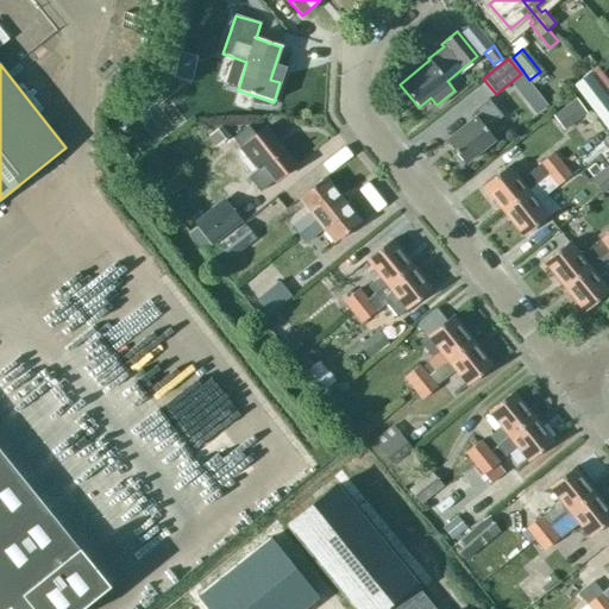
[(573,86),(608,130),(608,129),(608,98),(589,74),(573,86)]
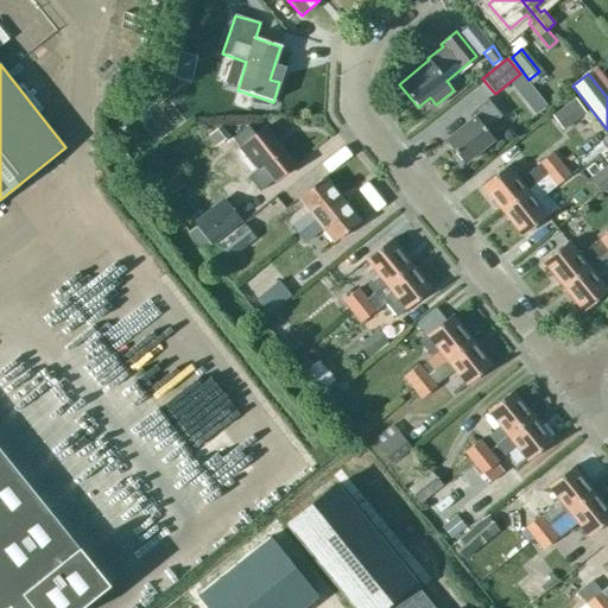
[(154,90),(130,111),(135,118),(160,99),(154,90)]
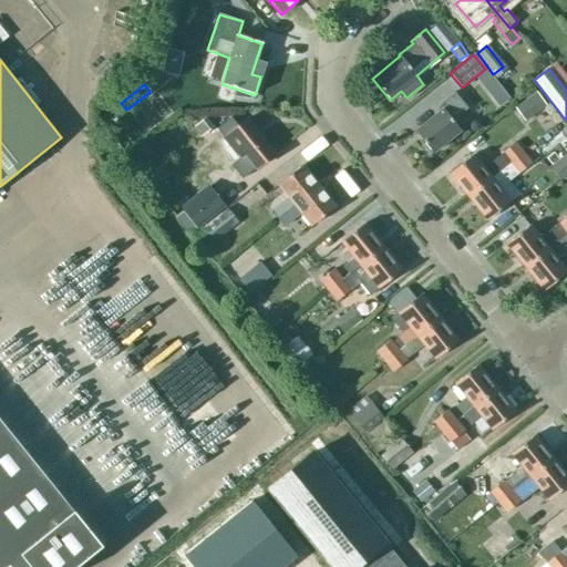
[(488,91),(498,105),(505,100),(495,85),(488,91)]
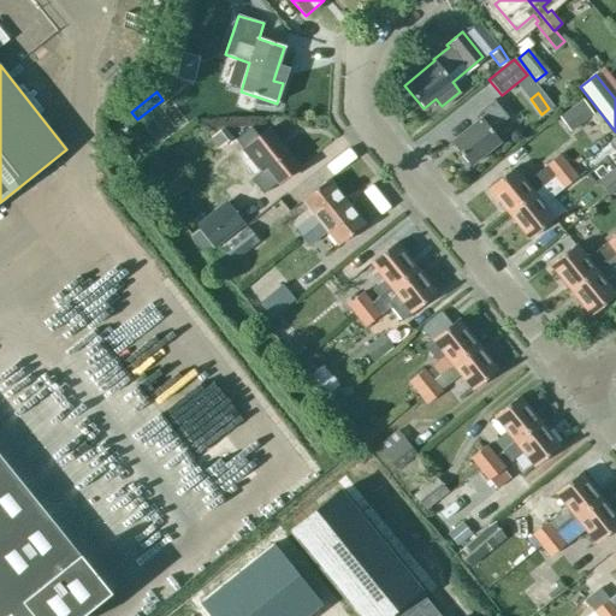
[(558,114),(569,130),(592,113),(581,99),(558,114)]
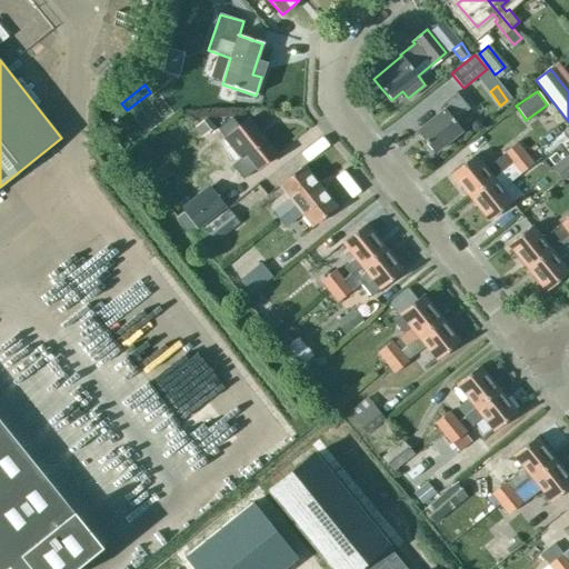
[(456,92),(439,106),(443,110),(417,131),(435,153),(462,131),(453,121),(469,109),(456,92)]
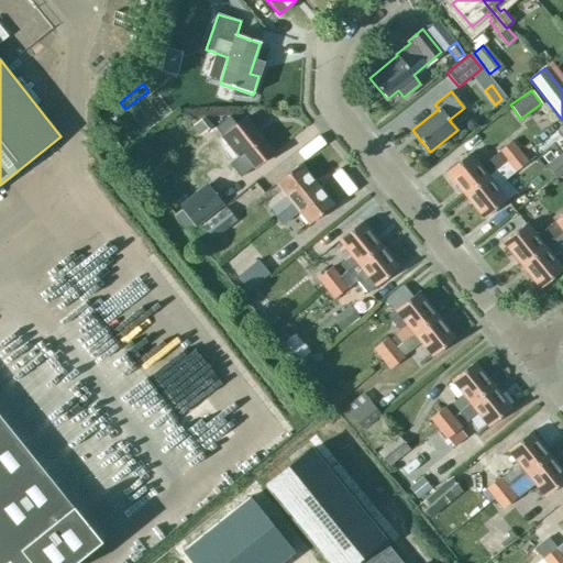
[(245,120),(222,139),(240,159),(243,156),(253,168),(273,153),(245,120)]
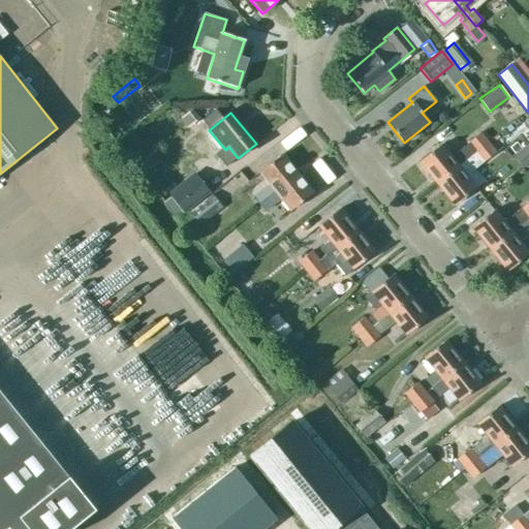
[(499,143),(527,128),(522,117),(494,132),(499,143)]
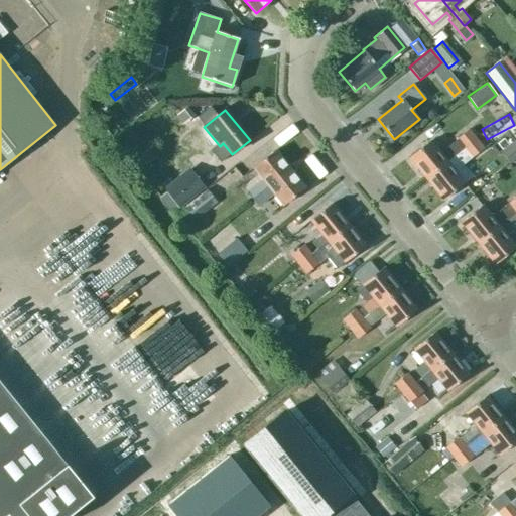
[(468,130),(455,140),(463,149),(475,139),(468,130)]
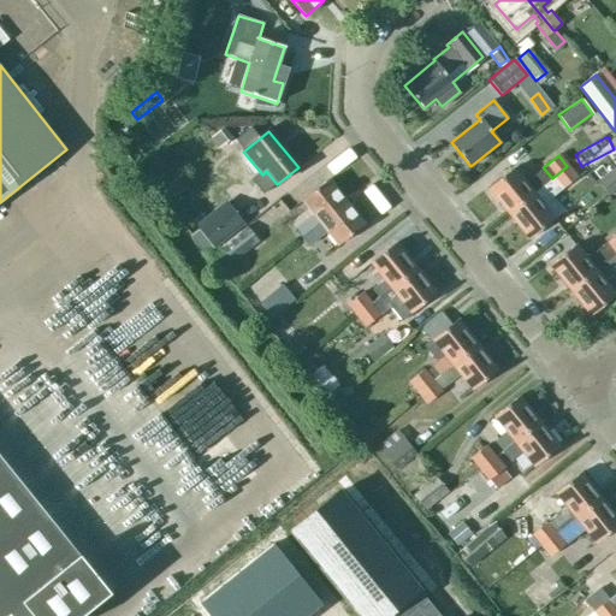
[(615,165),(598,181),(609,194),(615,188),(615,165)]
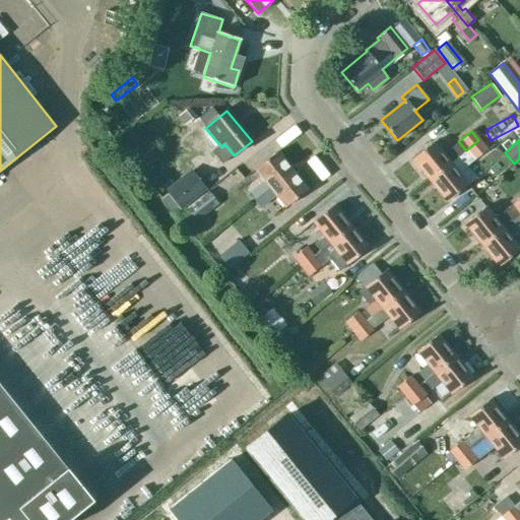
[(430,180),(446,201),(466,185),(457,173),(473,159),(473,160),(486,149),(478,140),(466,150),(459,155),(450,164),(430,180)]
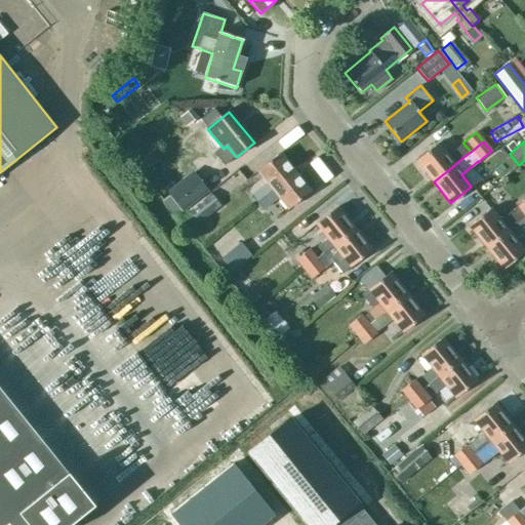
[(434,182),(454,165),(463,157),(457,149),(447,157),(437,144),(416,160),(434,182)]
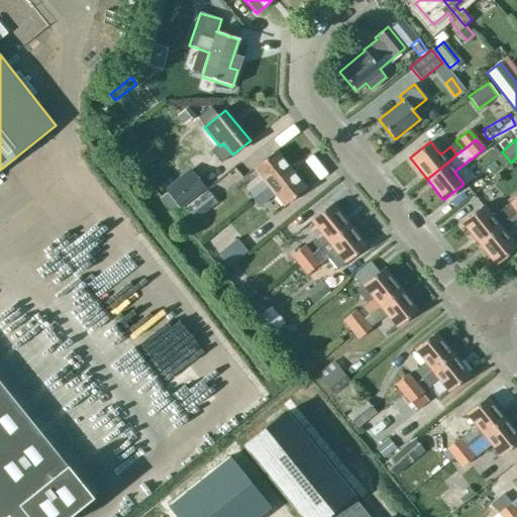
[(290,170),(275,150),(254,168),(266,182),(262,185),(260,183),(247,193),(253,199),(290,170)]
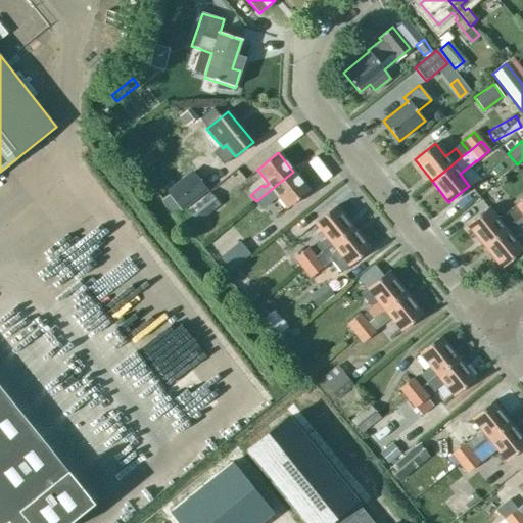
[(219,157),(201,165),(207,178),(225,170),(219,157)]
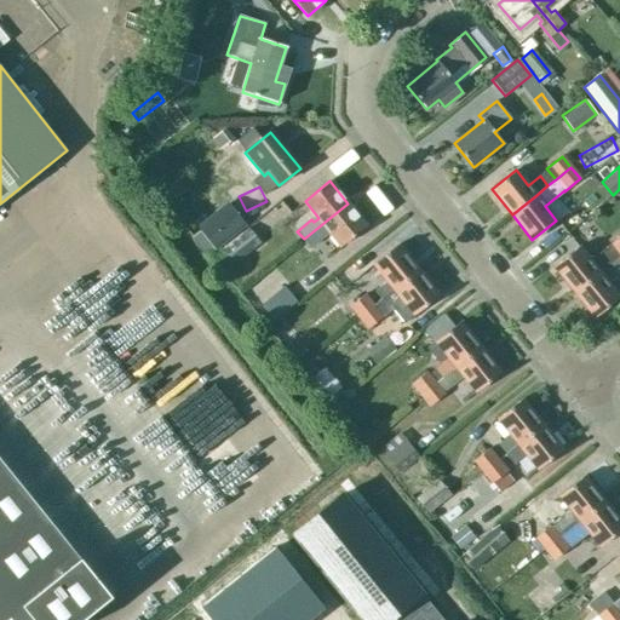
[(196,227),(214,250),(245,225),(227,201),(196,227)]
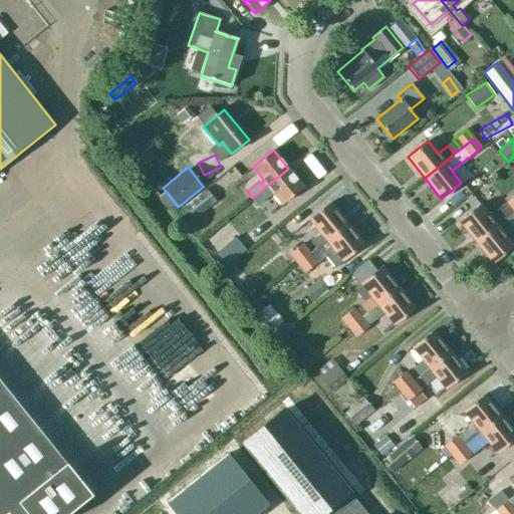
[(283,204),(303,188),(288,169),(252,198),(257,205),(269,196),(268,194),(272,190),(283,204)]
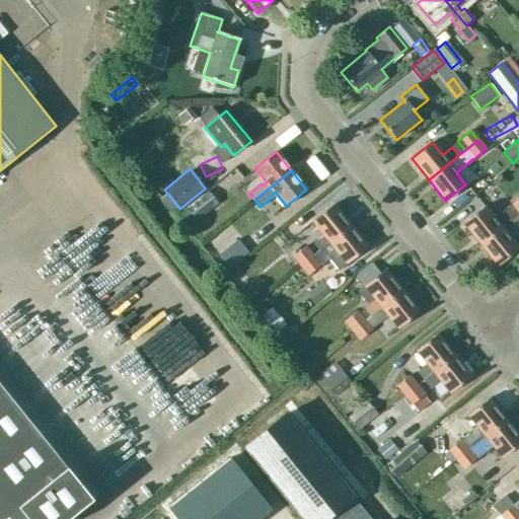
[(206,190),(184,207),(195,220),(217,203),(206,190)]
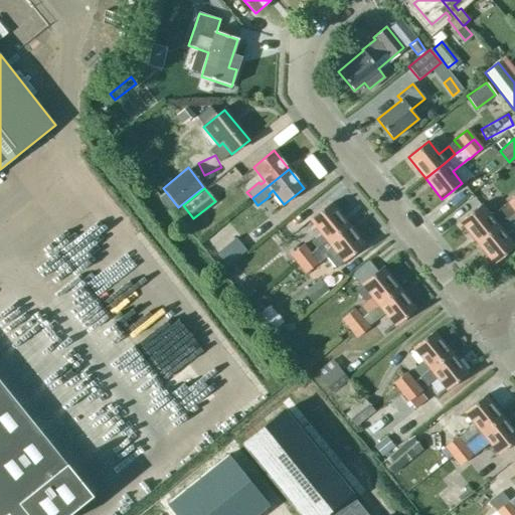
[(317,248),(348,223),(331,202),(310,220),(321,234),(312,242),(317,248)]
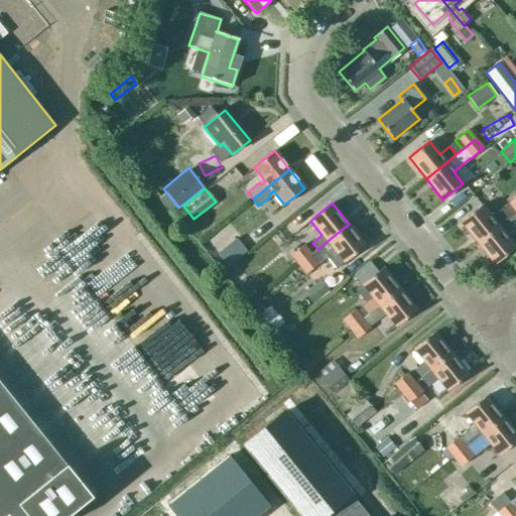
[(478,243),(499,227),(499,226),(505,221),(497,212),(491,217),(482,206),(461,222),(478,243)]
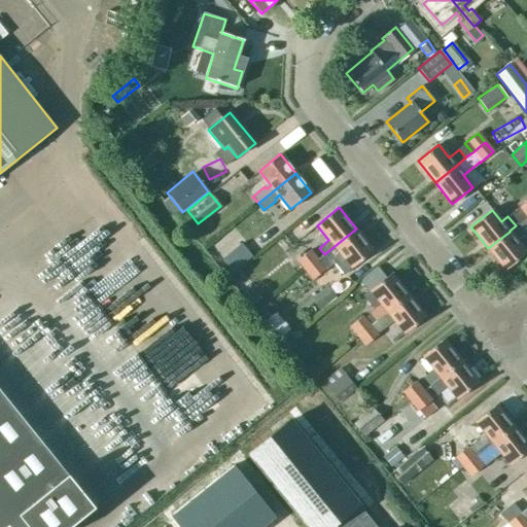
[(516,239),(522,234),(516,225),(510,231),(510,232),(488,248),(505,270),(526,253),(516,239)]
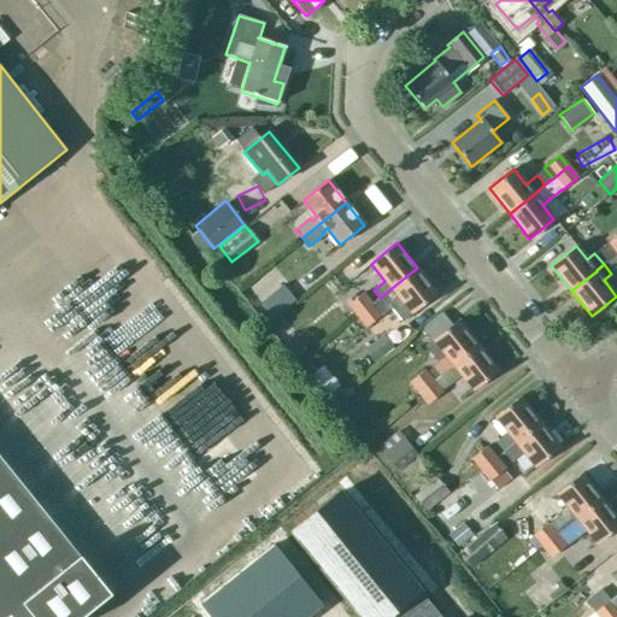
[(403,322),(412,315),(438,293),(417,268),(380,298),(371,304),(363,293),(348,305),(366,328),(381,316),(378,312),(388,304),(403,322)]
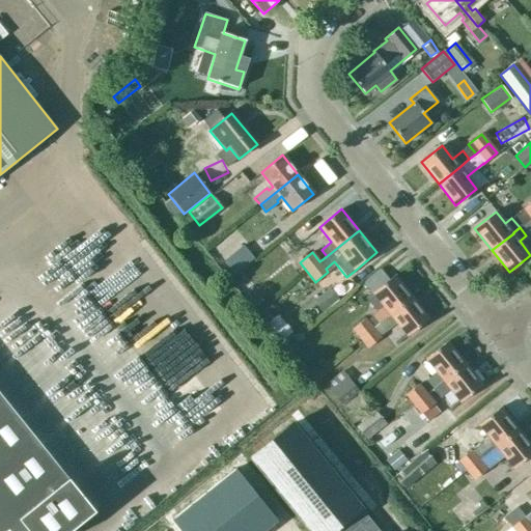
[(243,246),(224,261),(234,273),(253,258),(243,246)]
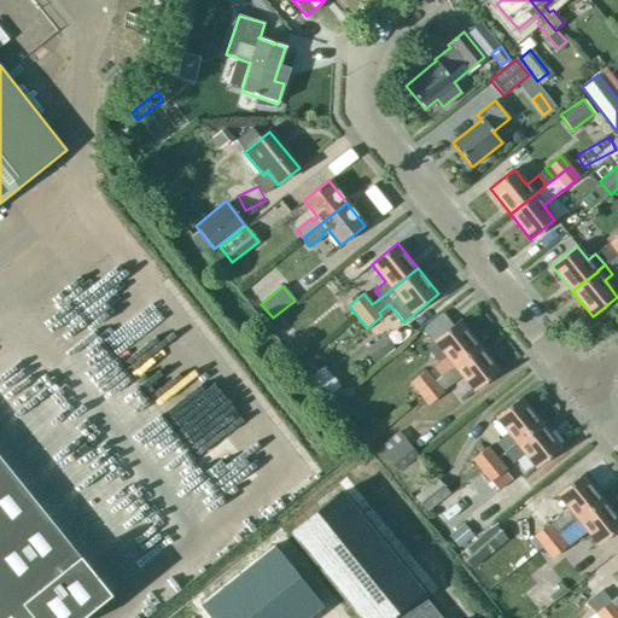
[(441,377),(481,345),(460,320),(435,340),(445,355),(431,366),(441,377)]
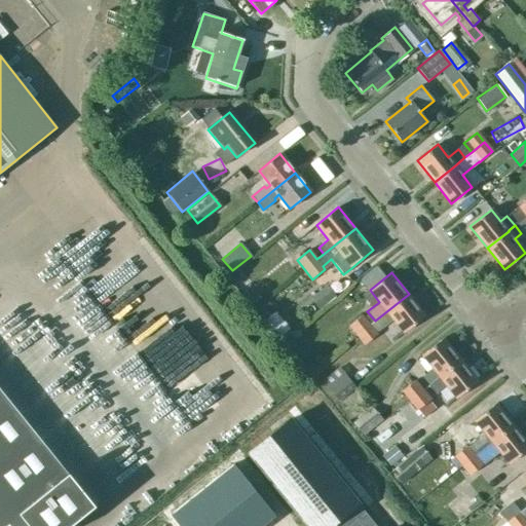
[(312,294),(322,306),(335,296),(326,284),(312,294)]
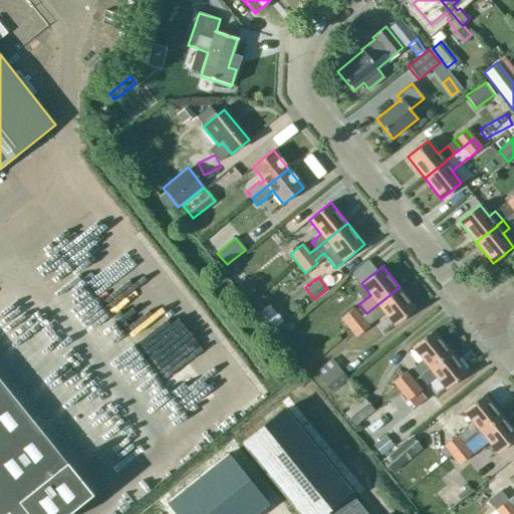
[(395,325),(416,308),(400,287),(366,313),(361,317),(354,308),(342,318),(357,337),(369,326),(367,324),(383,311),(395,325)]
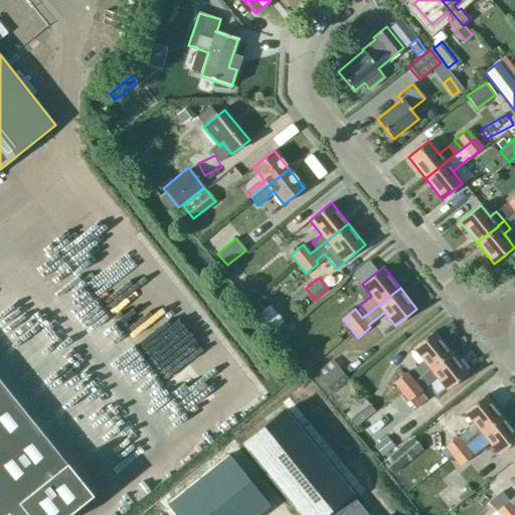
[(452,351),(435,330),(413,347),(424,360),(417,366),(412,369),(419,377),(452,351)]
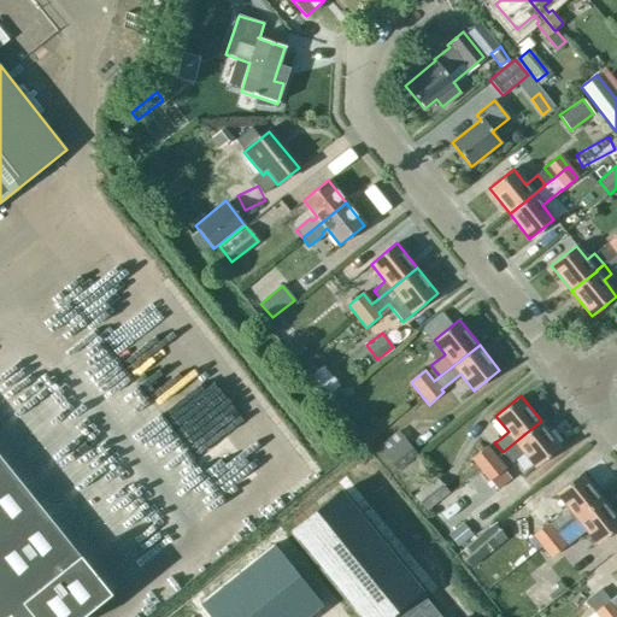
[(562,446),(541,421),(503,452),(511,462),(524,451),(536,466),(562,446)]
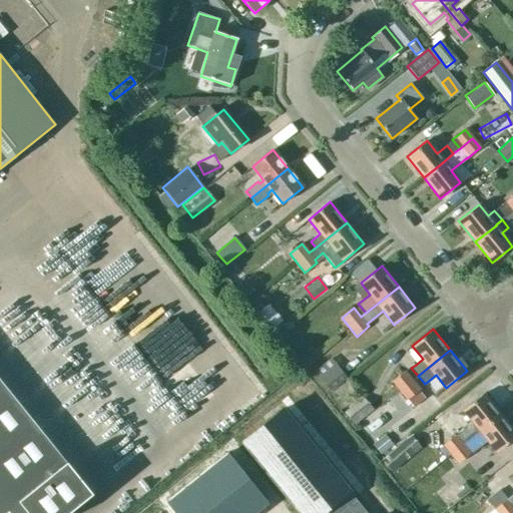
[(340,369),(323,382),(330,391),(347,378),(340,369)]
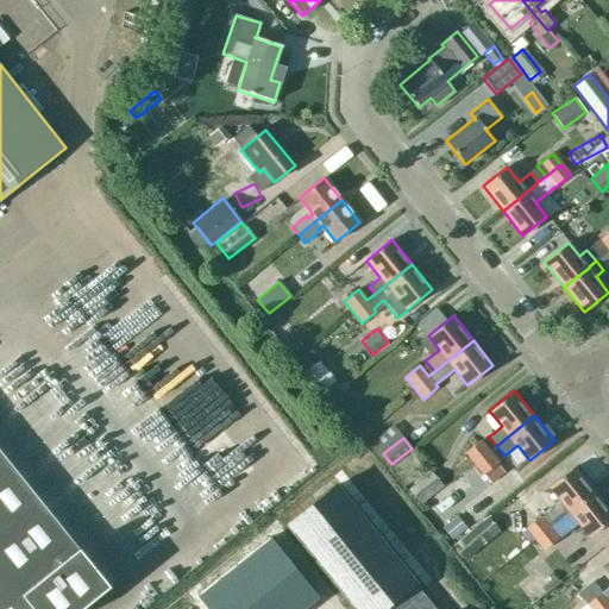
[(481,440),(465,452),(483,475),(497,462),(481,440)]
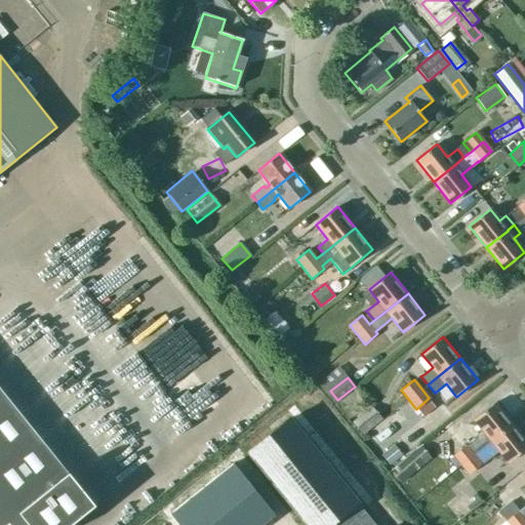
[(0,524),(67,524),(93,505),(0,389),(0,524)]
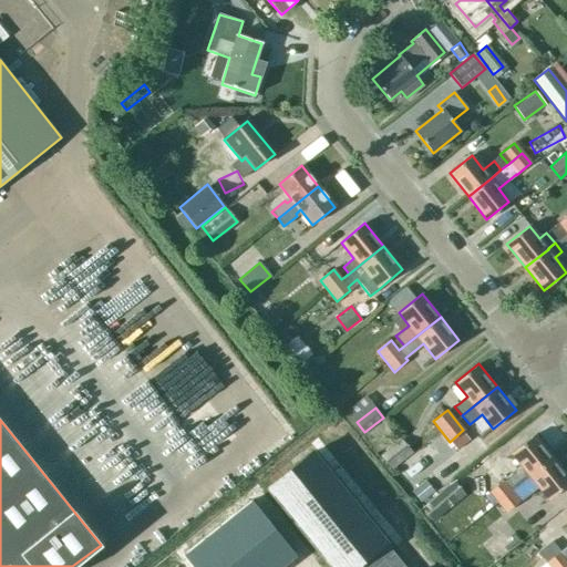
[(504,481),(491,492),(492,493),(500,502),(513,491),(531,476),(554,457),(535,434),(512,453),(523,467),(505,482),(504,481)]
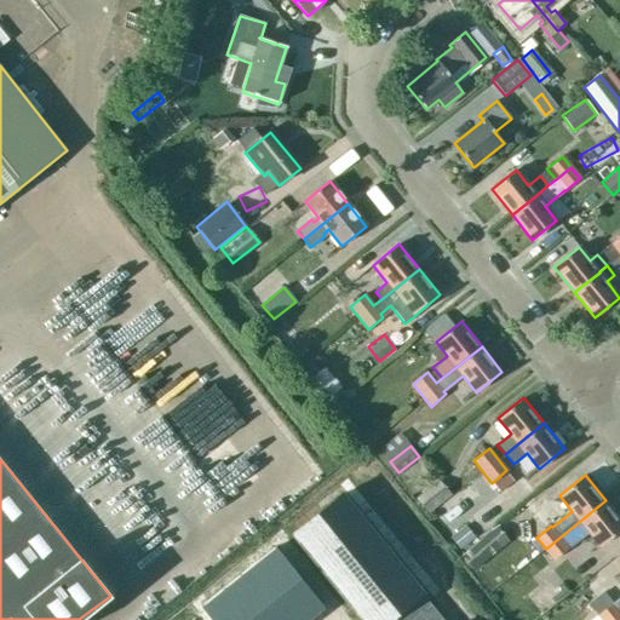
[(441,482),(415,500),(424,511),(449,493),(441,482)]
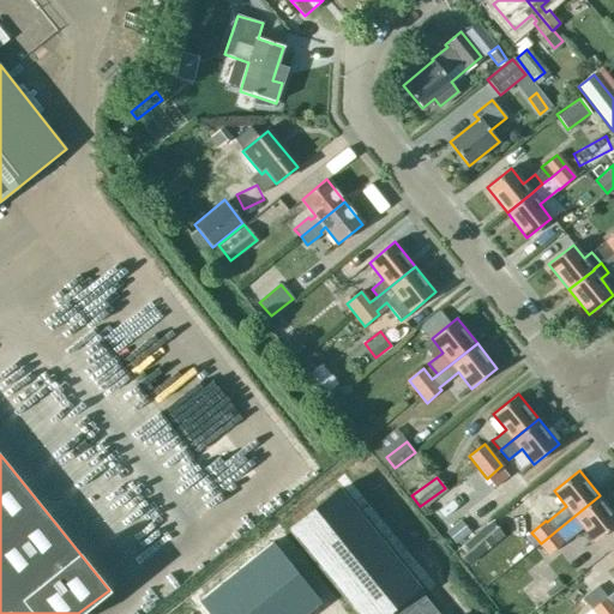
[(439,613),(332,482),(283,522),(359,613),(367,613),(390,596),(404,613),(439,613)]
